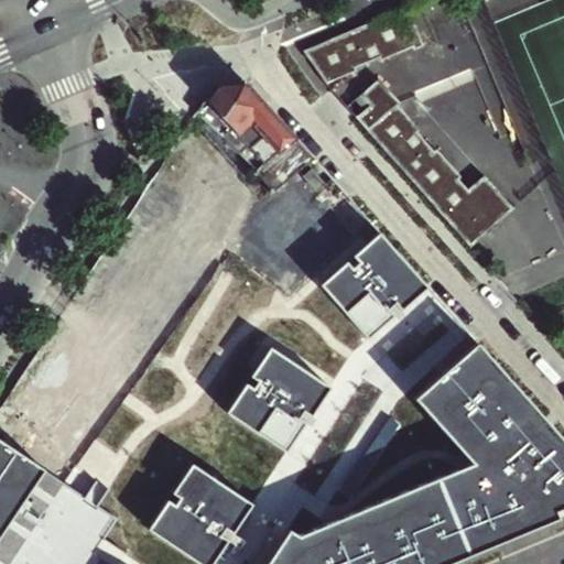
[(405,7),(304,50),(326,85),(357,73),(355,69),(379,60),(380,63),(413,49),(413,51),(423,46),(405,7)]
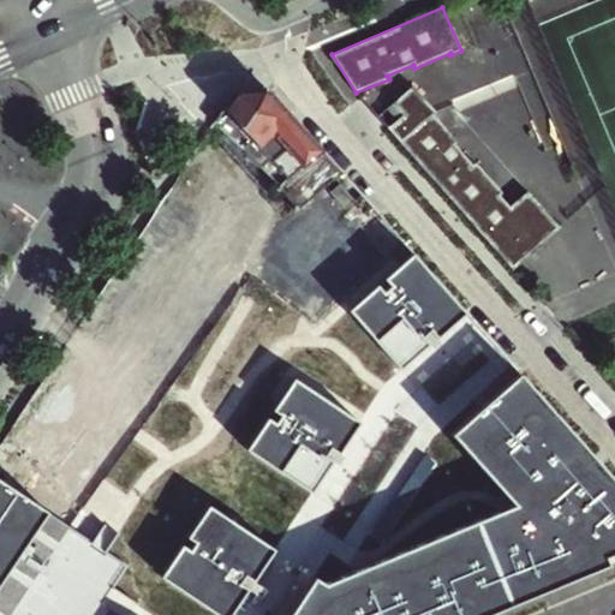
[(342,174),(333,162),(286,111),(266,88),(236,90),(215,121),(280,187),(298,172),(303,177),(299,180),(314,197),(342,174)]
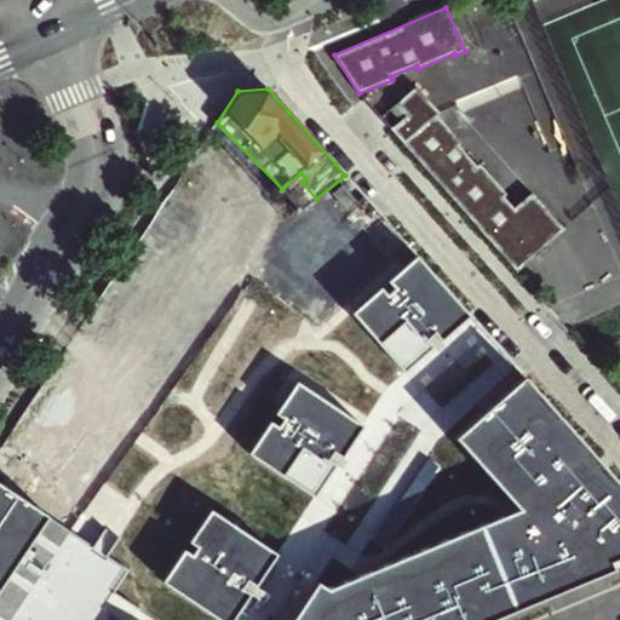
[(440,116),(417,90),(397,107),(407,118),(390,133),(516,276),(563,234),(530,196),(514,211),(504,202),(506,197),(480,168),(476,171),(458,150),(460,147),(437,120),(440,116)]
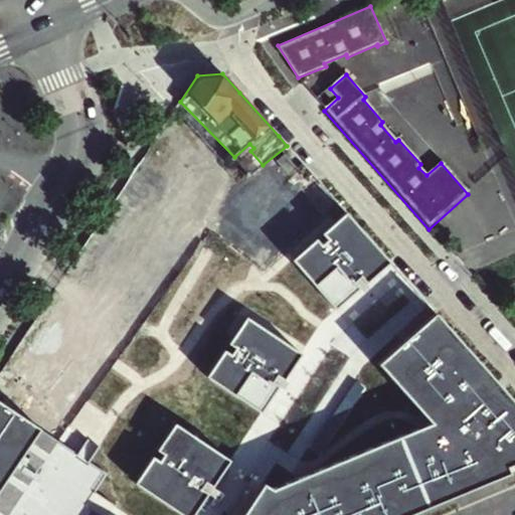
[(291,175),(299,168),(287,155),(279,162),(291,175)]
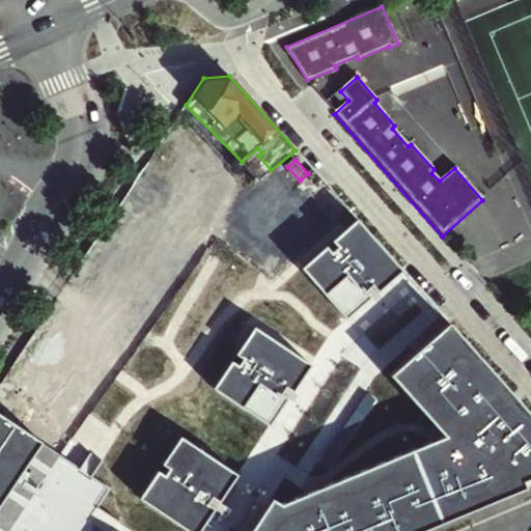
[(348,319),(373,298),(366,290),(372,285),(380,292),(403,271),(358,219),(333,241),(339,247),(333,252),(328,246),(303,268),(348,319)]
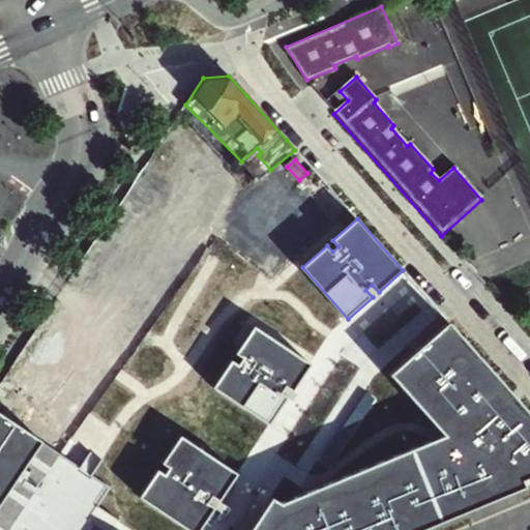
[(529,412),(449,322),(390,375),(444,436),(282,503),(272,497),(251,529),(420,529),(529,484),(529,412)]
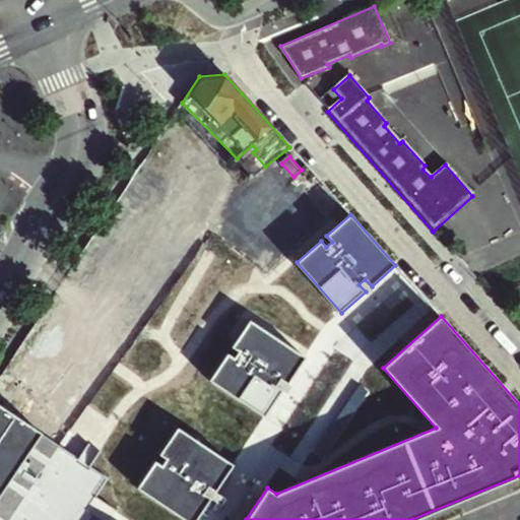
[(266,417),(283,391),(276,385),(280,379),(288,384),(306,358),(250,320),(233,346),(239,351),(235,358),(228,353),(209,380),(266,417)]
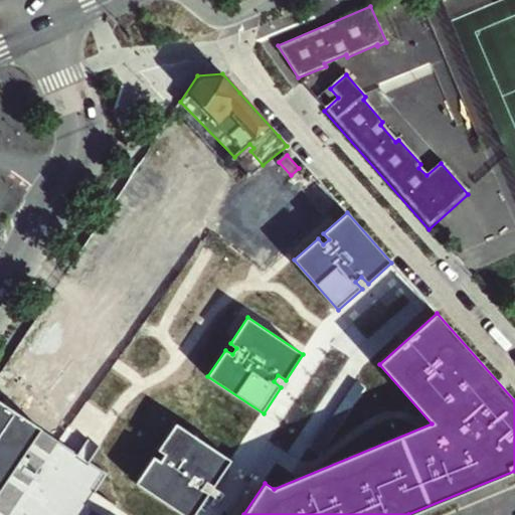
[(0,514),(109,514),(116,505),(97,493),(109,474),(91,463),(101,448),(89,440),(78,455),(0,401),(0,514)]
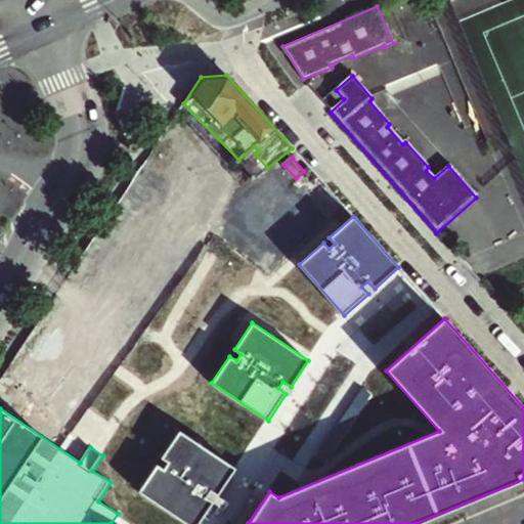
[(186,523),(199,523),(213,503),(205,497),(210,490),(218,495),(235,469),(179,431),(162,459),(168,463),(164,469),(157,465),(138,492),(186,523)]
